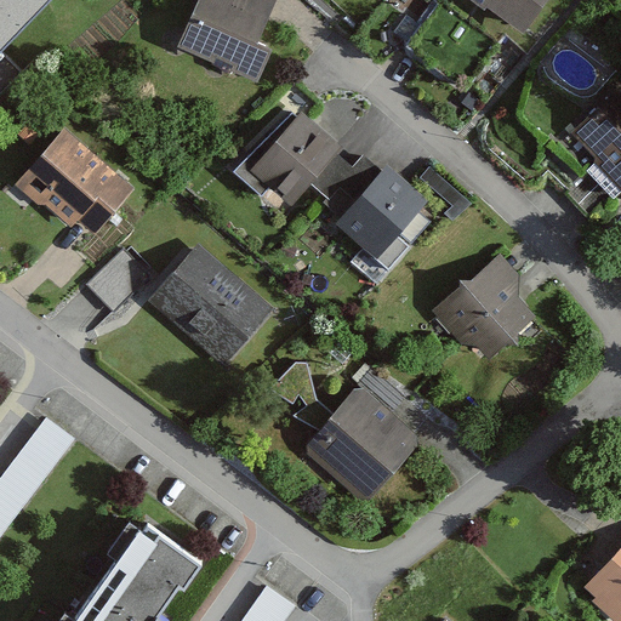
[(0,41),(41,0),(0,0),(0,52),(4,49),(0,44),(0,41)]
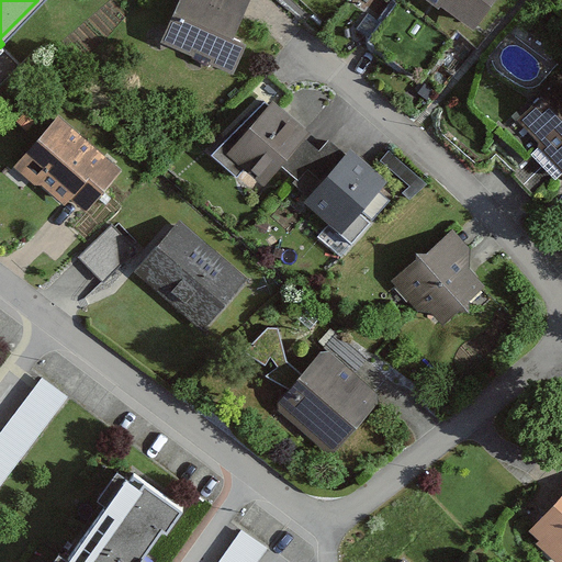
[(240,41),(251,0),(184,0),(170,49),(218,64),(216,70),(245,78),(255,45),(240,41)]
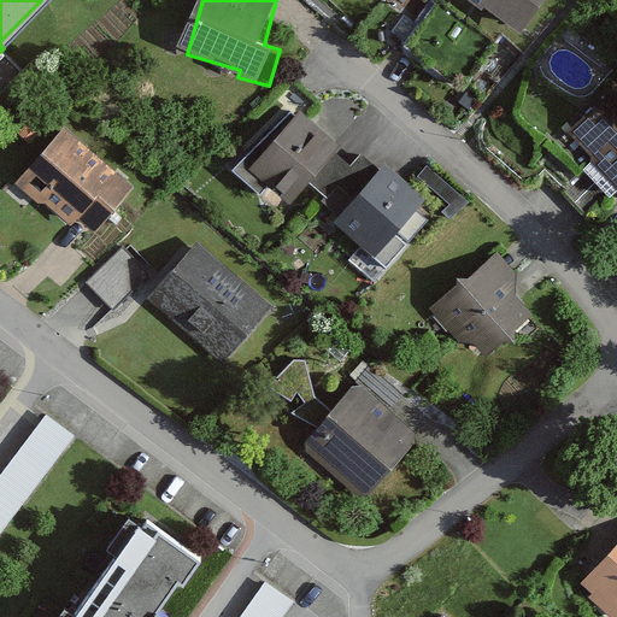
[(487,0),(529,31),(552,0),(487,0)]
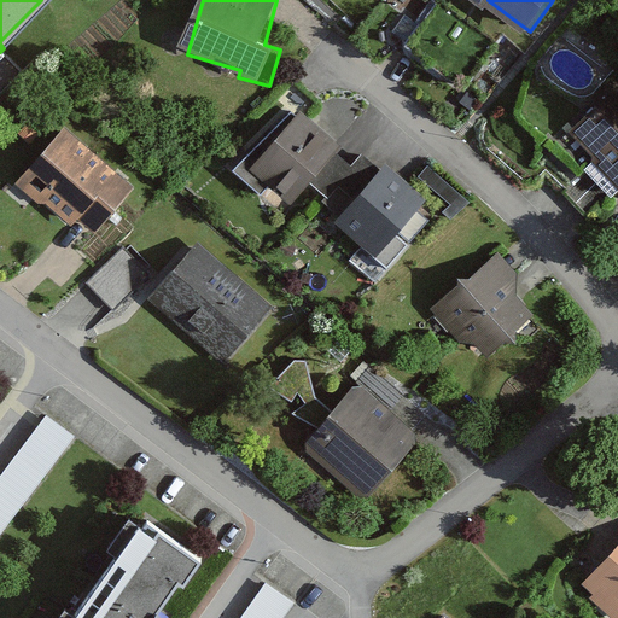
[(617,97),(573,135),(617,187),(617,97)]
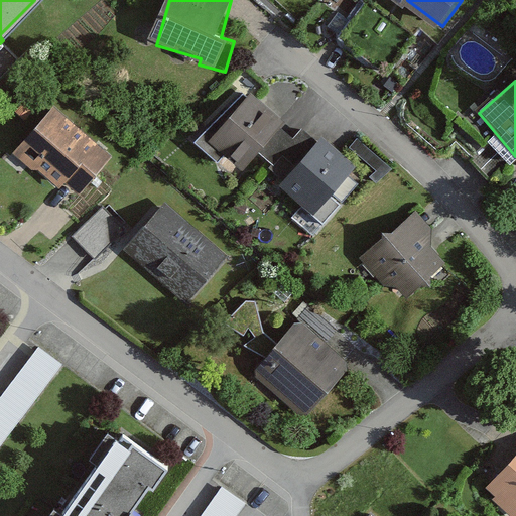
[(288,126),(244,96),(213,142),(257,172),(288,126)]
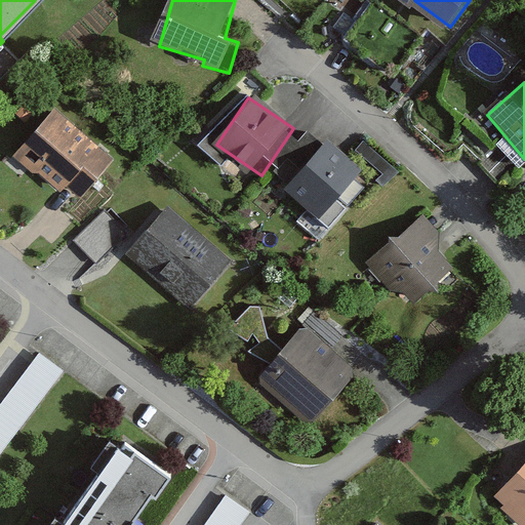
[(113,156),(52,108),(13,156),(56,190),(64,180),(82,195),(113,156)]
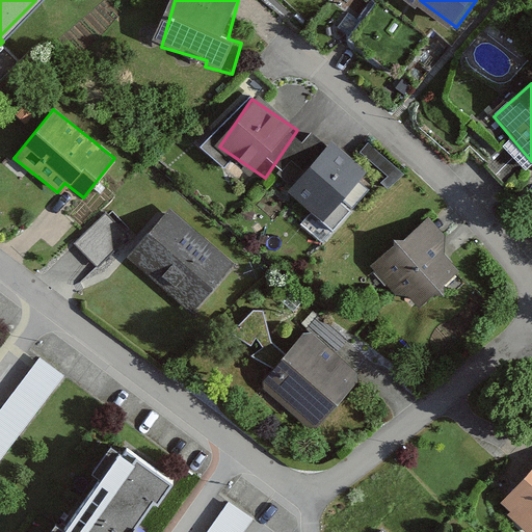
[(372,176),(333,147),(294,197),(334,227),(372,176)]
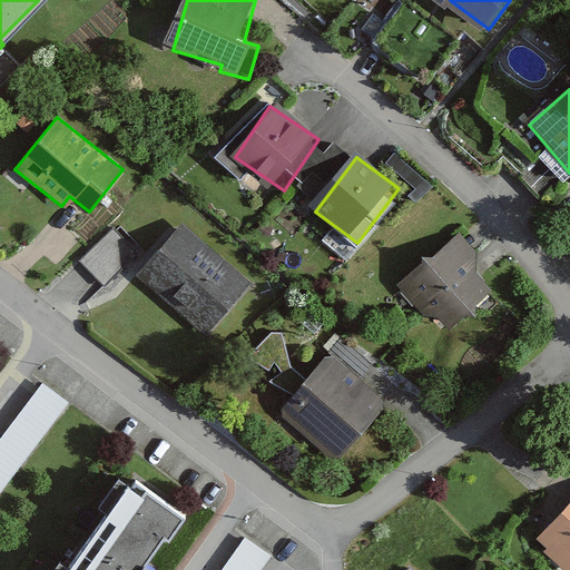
[(249,284),(175,223),(133,274),(207,335),(249,284)]
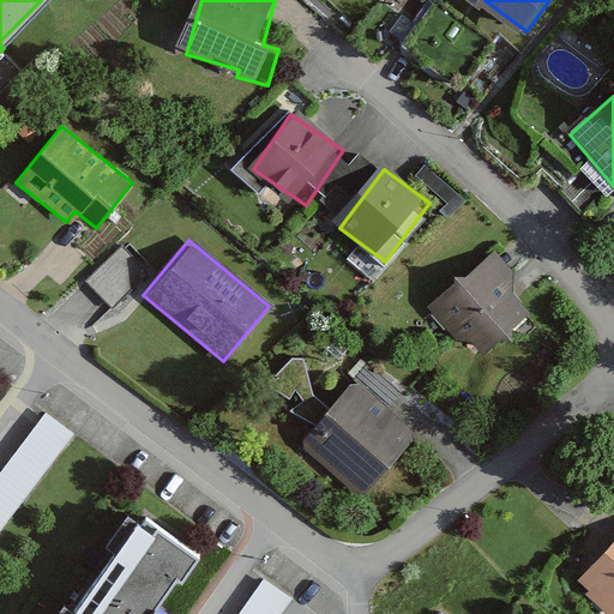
[(148,272),(121,247),(86,282),(113,307),(148,272)]
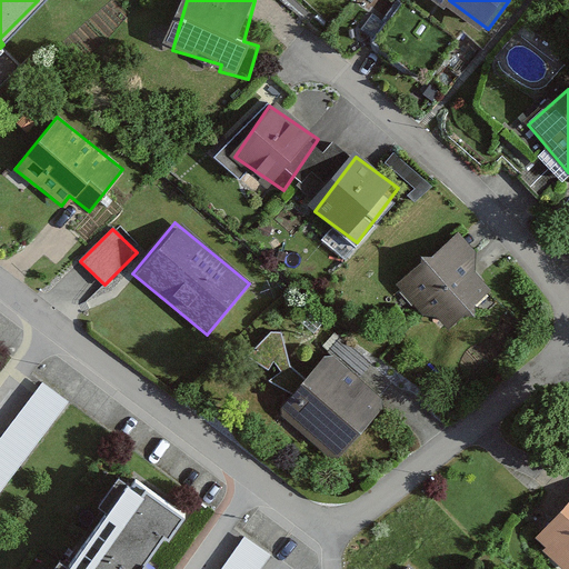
[(488,269),(457,238),(400,295),(435,329),(445,320),(456,332),(493,296),(477,279),(488,269)]
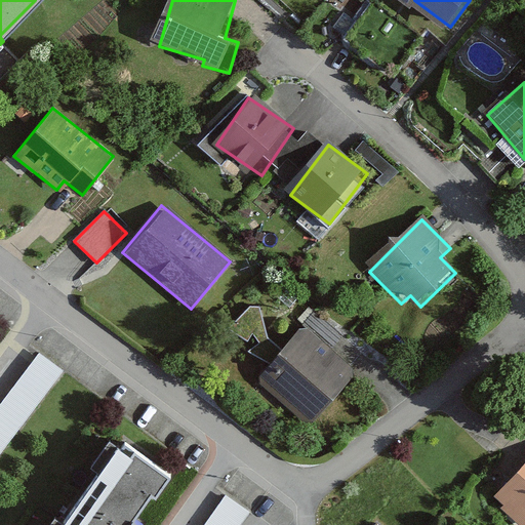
[(270,363),(281,350),(268,337),(259,307),(250,307),(229,330),(246,340),(251,332),(259,341),(248,352),(270,363)]
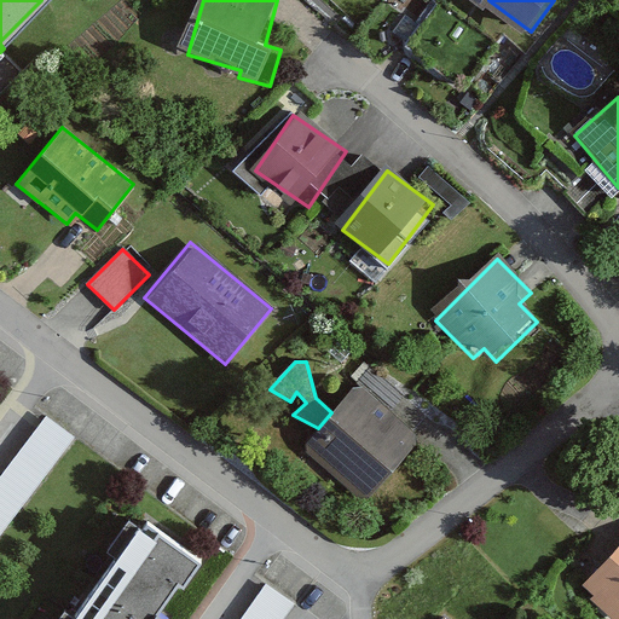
[(424,444),(357,391),(307,452),(375,505),(424,444)]
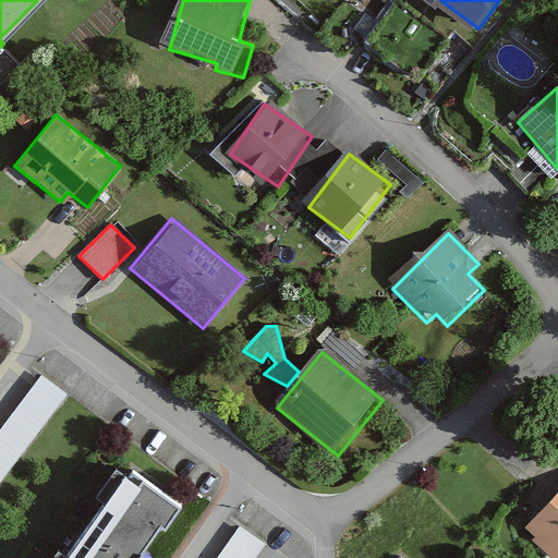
[(0,483),(70,392),(43,372),(0,426),(0,483)]
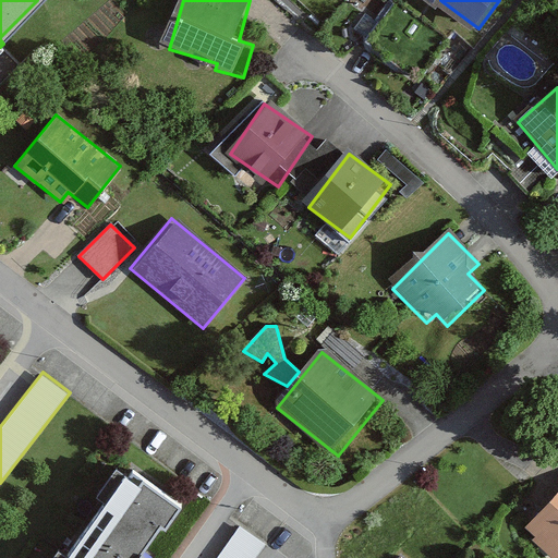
[(184,500),(128,462),(61,557),(154,557),(142,549),(160,522),(166,526),(184,500)]
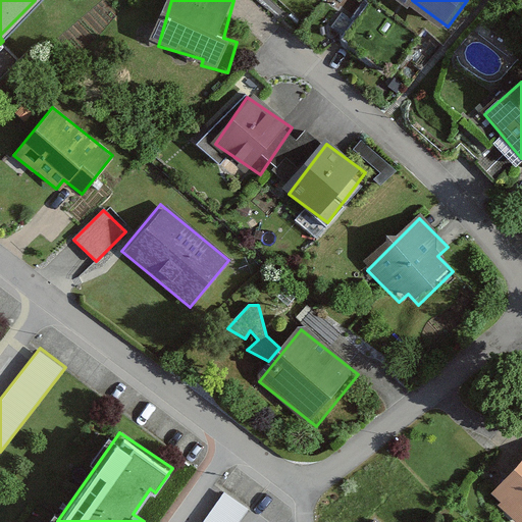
[(521,521),(521,466),(489,502),(511,521),(521,521)]
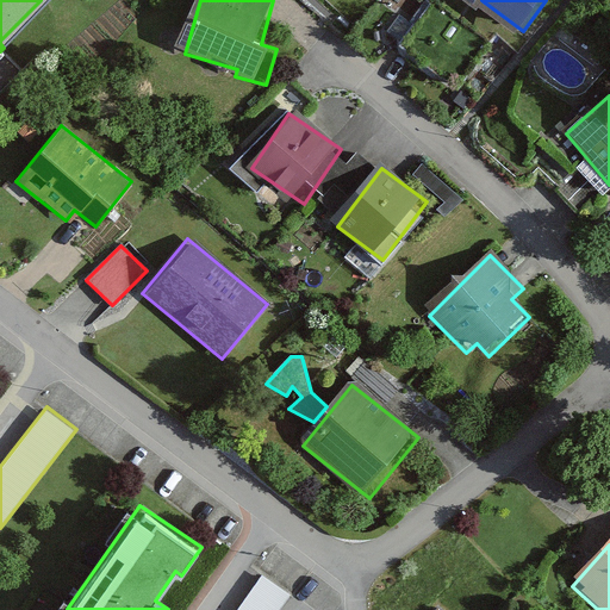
[(281,609),(292,596),(260,573),(234,609),(281,609)]
